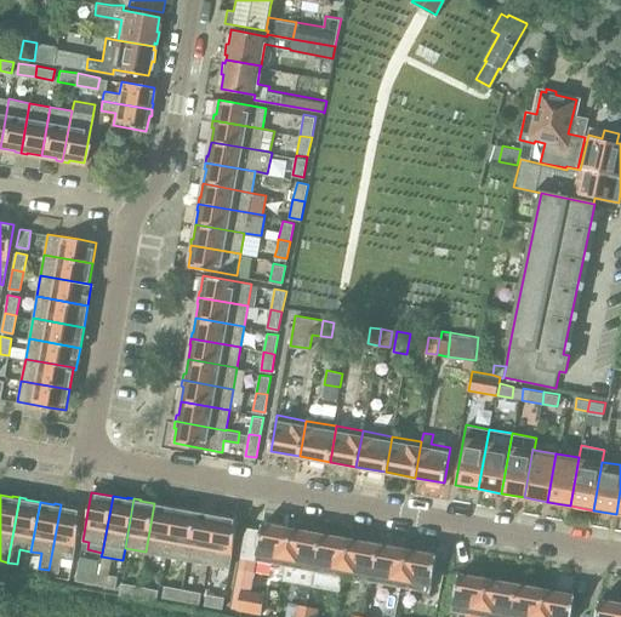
[(154,503),(146,552),(166,555),(176,506),(169,504),(169,507),(154,503)]
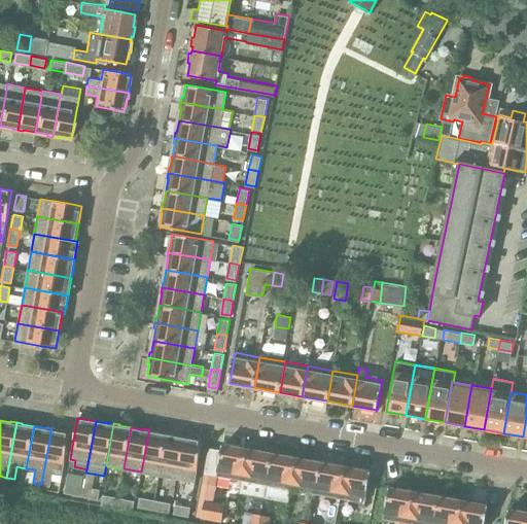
[(51,428),(41,484),(49,486),(51,473),(62,475),(69,433),(57,430),(57,429),(51,428)]
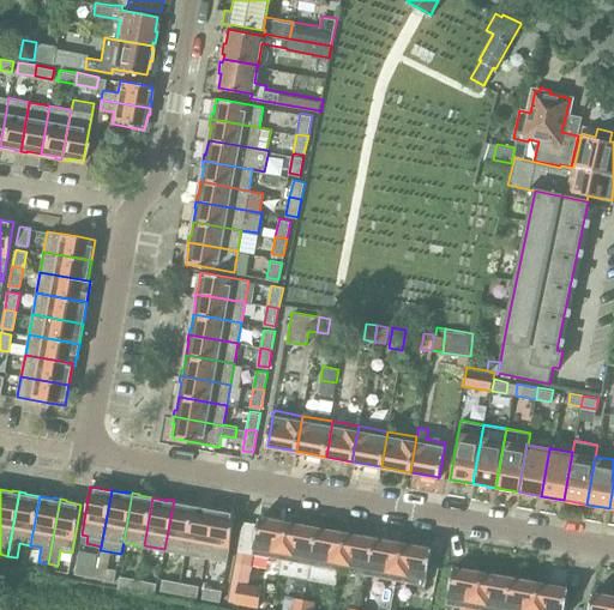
[(174,500),(164,549),(185,554),(193,506),(180,502),(180,501),(174,500)]
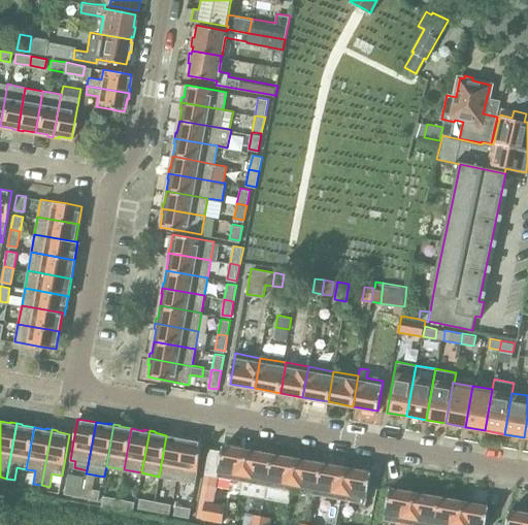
[(166,435),(159,477),(176,480),(185,436),(178,435),(178,437),(166,435)]
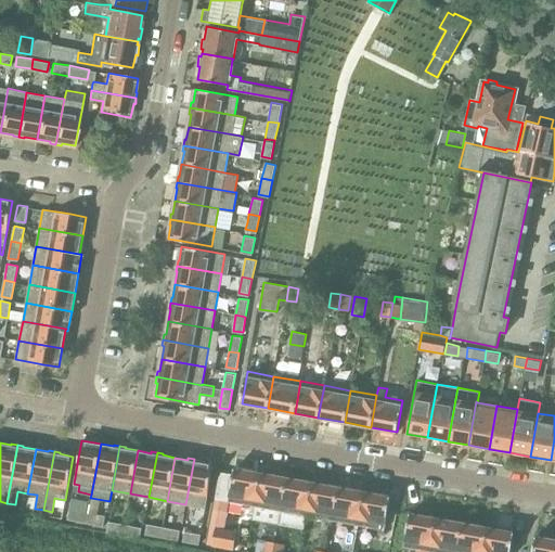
[(194,459),(185,504),(205,508),(213,464),(199,462),(199,460),(194,459)]
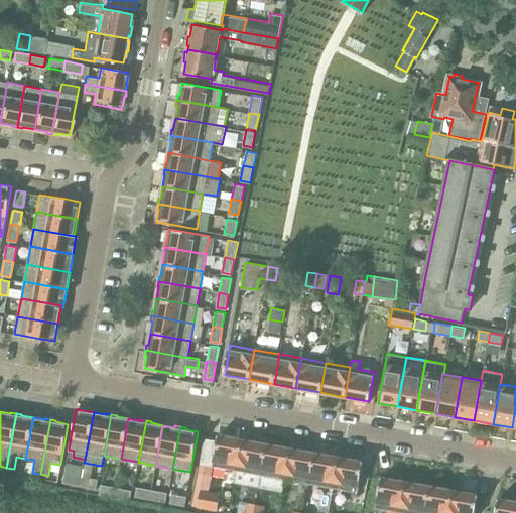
[(219,435),(213,466),(238,471),(244,440),(219,435)]
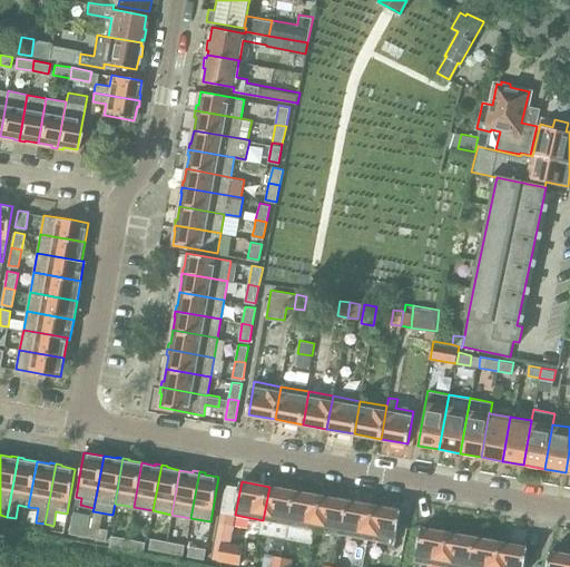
[(269,487),(263,520),(290,525),(296,491),(269,487)]
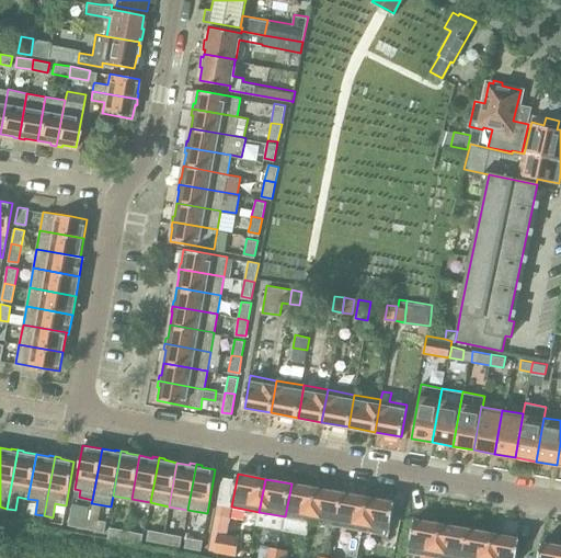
[(292,484),(285,516),(311,521),(317,488),(292,484)]
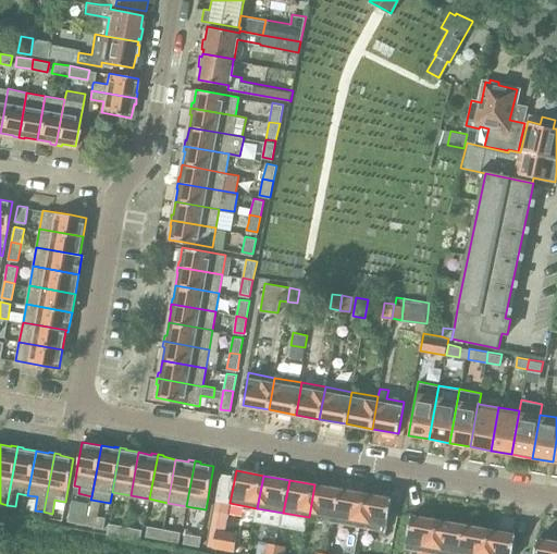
[(314,484),(309,517),(333,521),(338,490),(314,484)]
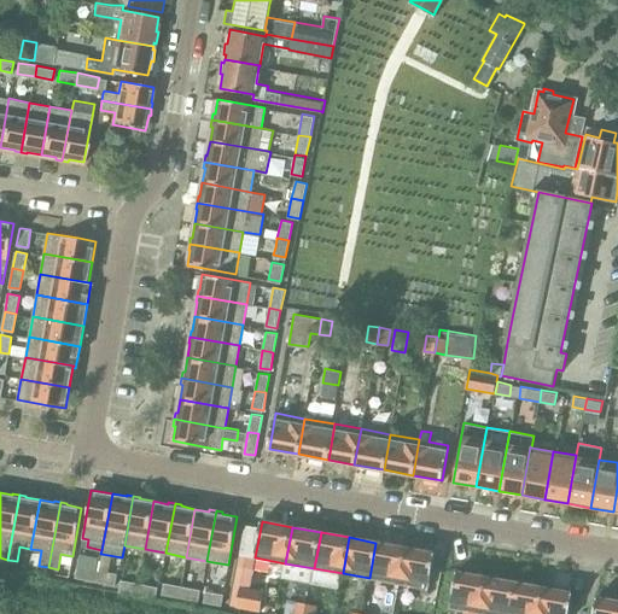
[(375,543),(369,578),(400,584),(406,548),(375,543)]
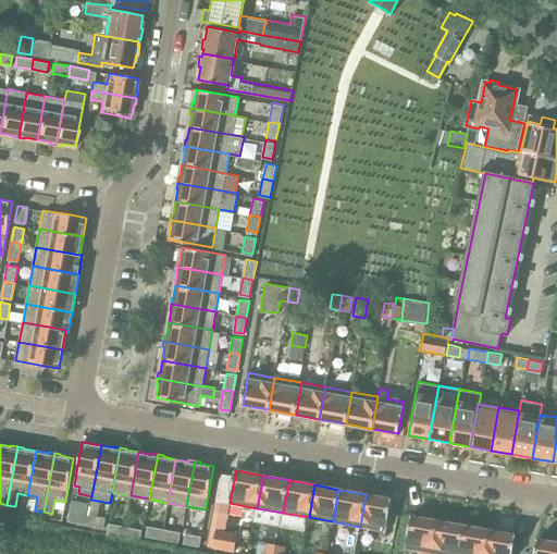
[(366,494),(360,527),(386,531),(392,500),(366,494)]
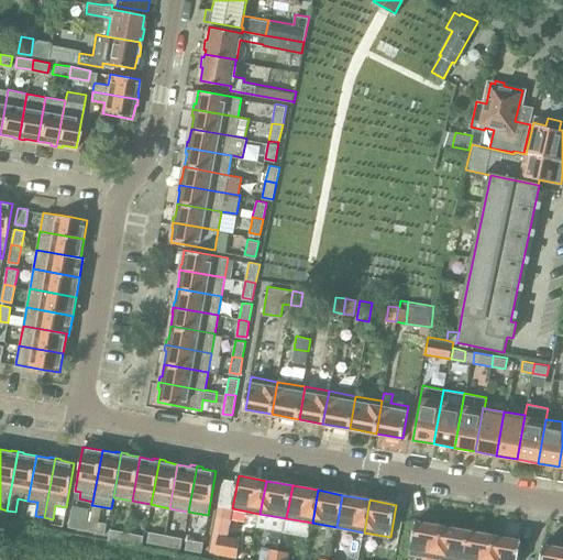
[(68,526),(87,529),(89,518),(78,516),(70,515),(68,526)]
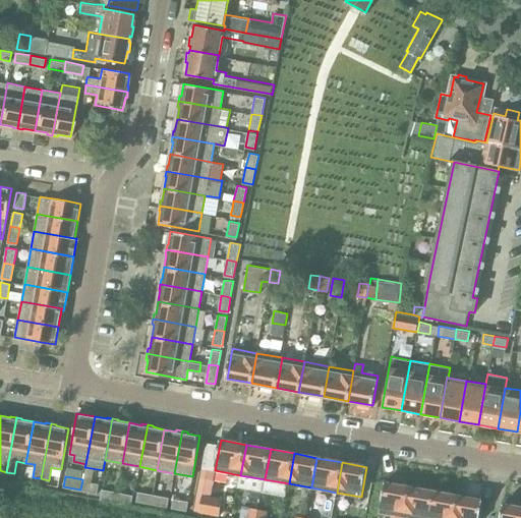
[(97,493),(99,482),(82,479),(80,490),(97,493)]
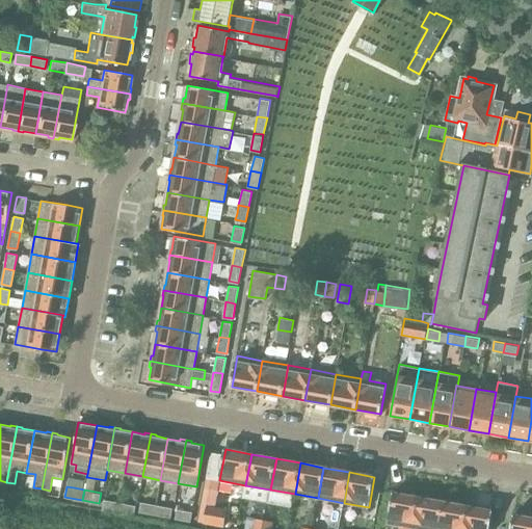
[(392,493),(386,523),(400,526),(399,528),(411,528),(413,528),(411,528),(418,497),(392,493)]
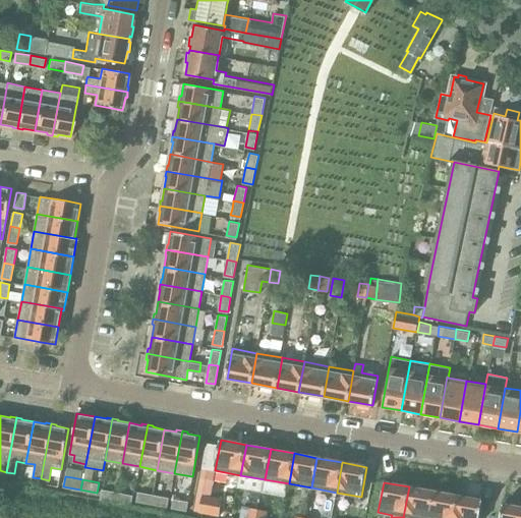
[(409,486),(403,517),(404,517),(409,517),(428,517),(433,491),(409,486)]
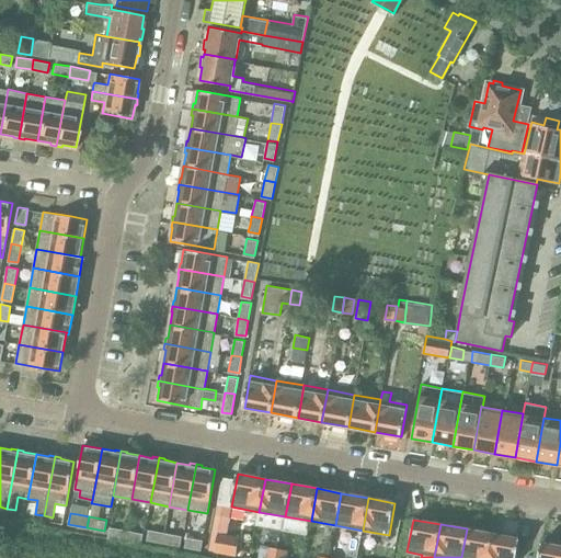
[(107,536),(125,539),(126,530),(110,526),(107,536)]
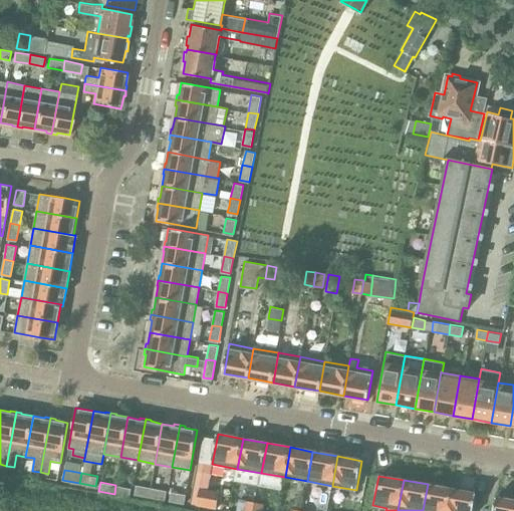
[(428,484),(423,510),(448,510),(453,489),(428,484)]
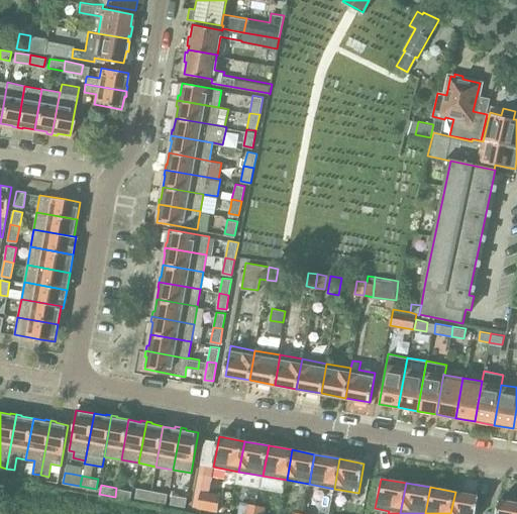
[(129,500),(131,491),(116,488),(115,497),(129,500)]
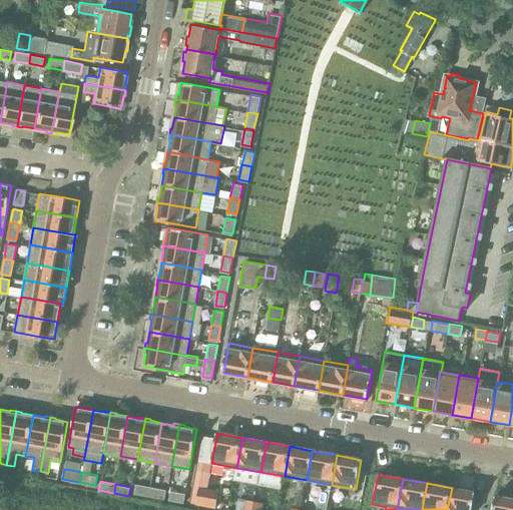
[(148,496),(150,487),(135,484),(133,493),(148,496)]
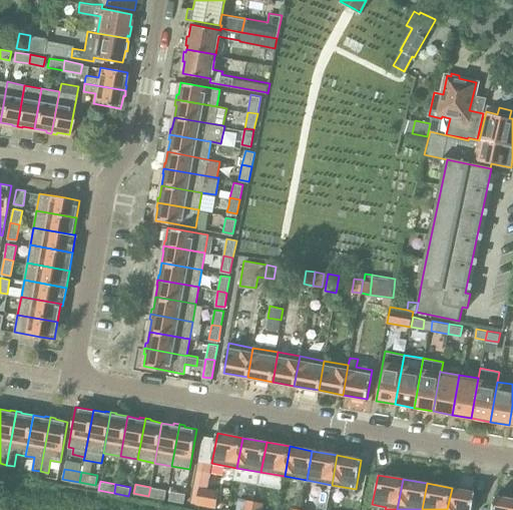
[(165,490),(150,487),(148,496),(164,499),(165,490)]
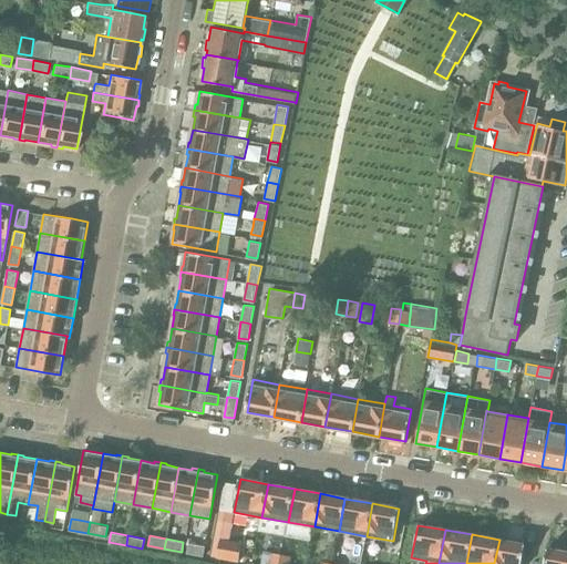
[(239,560),(243,543),(220,539),(217,556),(239,560)]
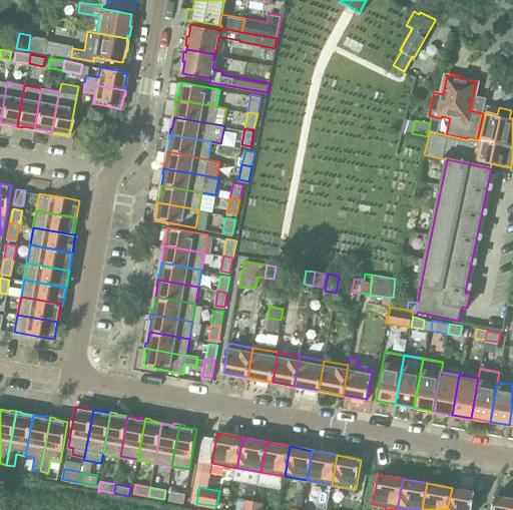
[(452,488),(447,509),(470,509),(474,492),(452,488)]
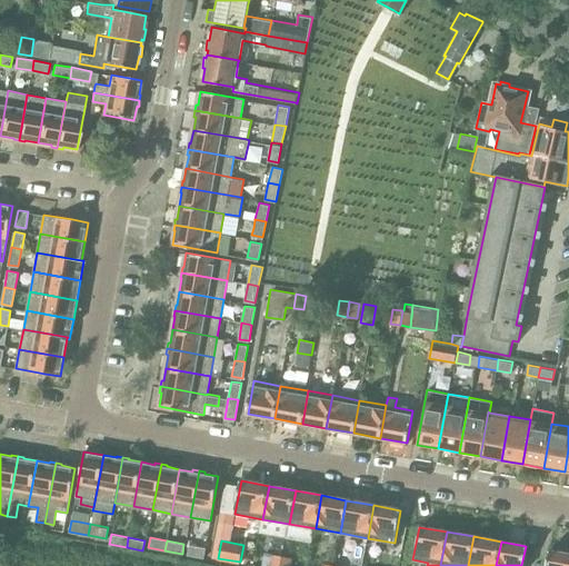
[(203,557),(205,547),(189,545),(187,555),(203,557)]
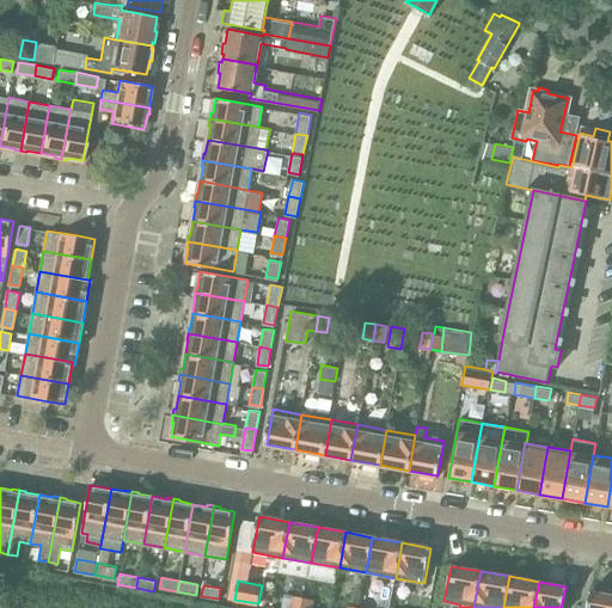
[(611,607),(611,594),(591,590),(587,607),(611,607)]
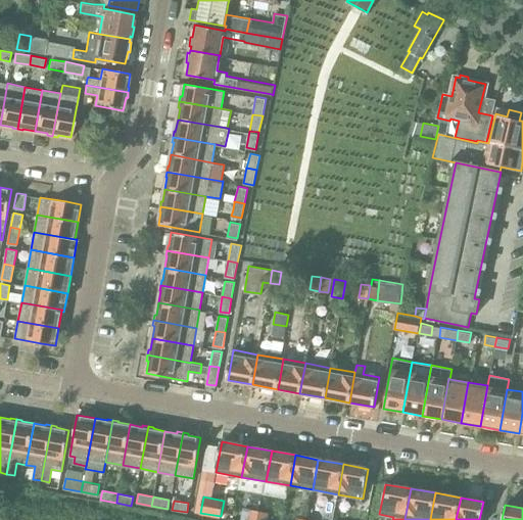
[(248,519),(257,519),(260,511),(251,509),(248,519)]
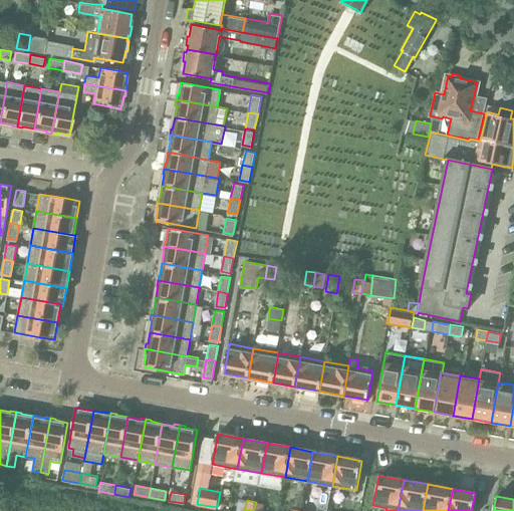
[(262,510),(264,503),(256,502),(253,510),(262,510)]
